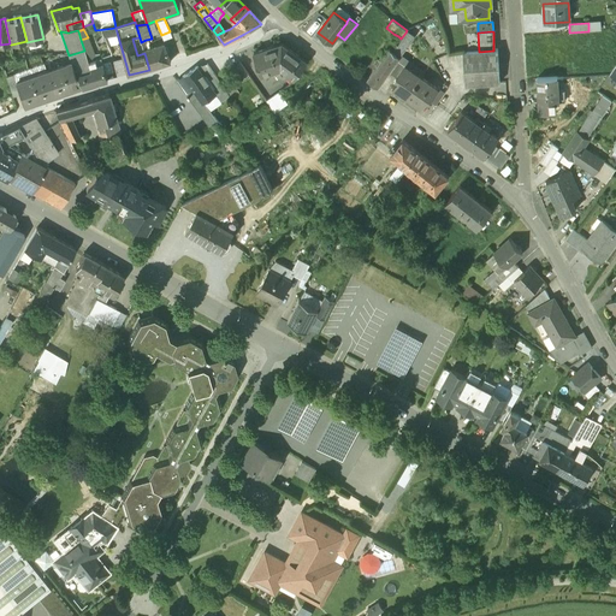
[(398,45),(394,53),(400,58),(414,39),(406,33),(401,39),(398,45)]
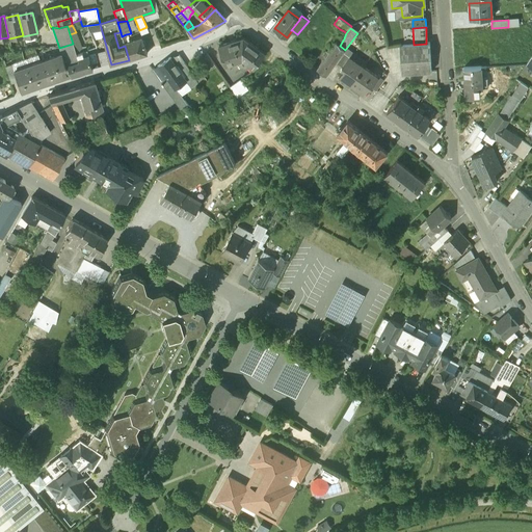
[(76,32),(70,34),(73,44),(74,46),(80,44),(76,32)]
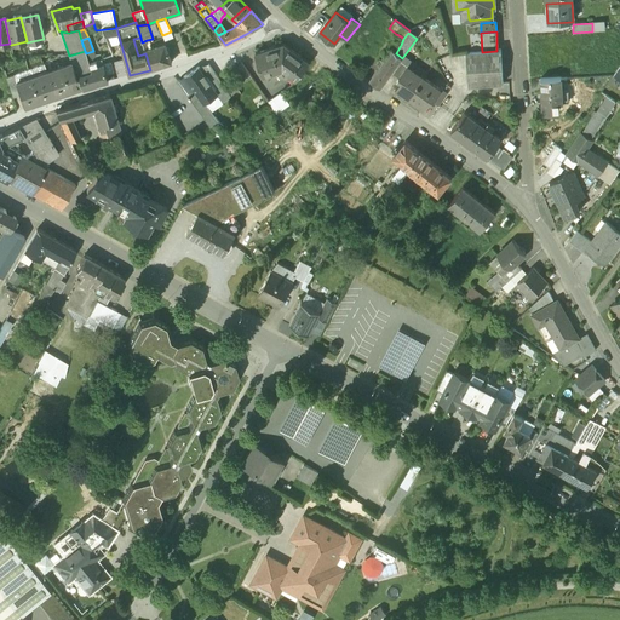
[(165,44),(149,49),(147,40),(142,42),(145,53),(150,70),(172,63),(165,44)]
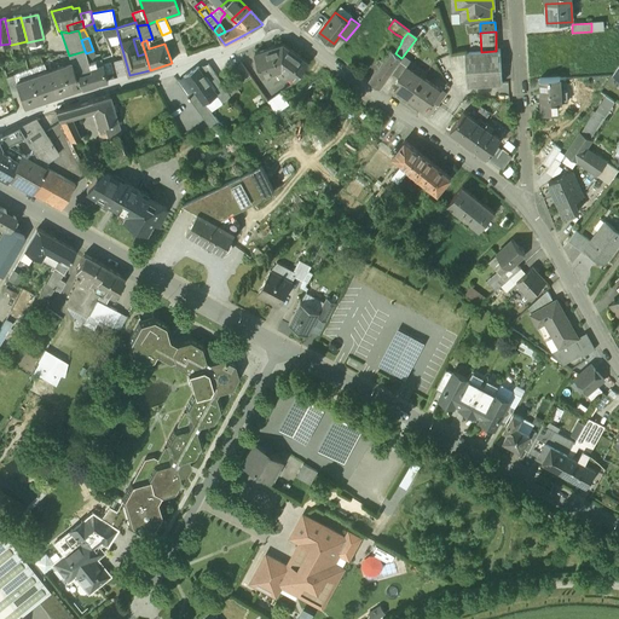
[(394,40),(388,48),(391,50),(395,53),(400,45),(397,42),(394,40)]
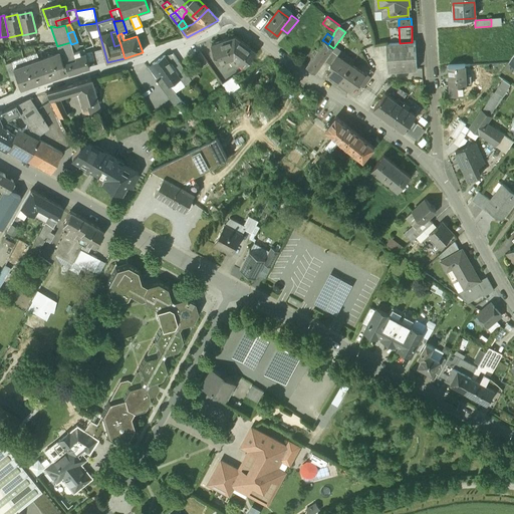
[(234,37),(211,45),(218,64),(234,58),(245,66),(256,52),(234,37)]
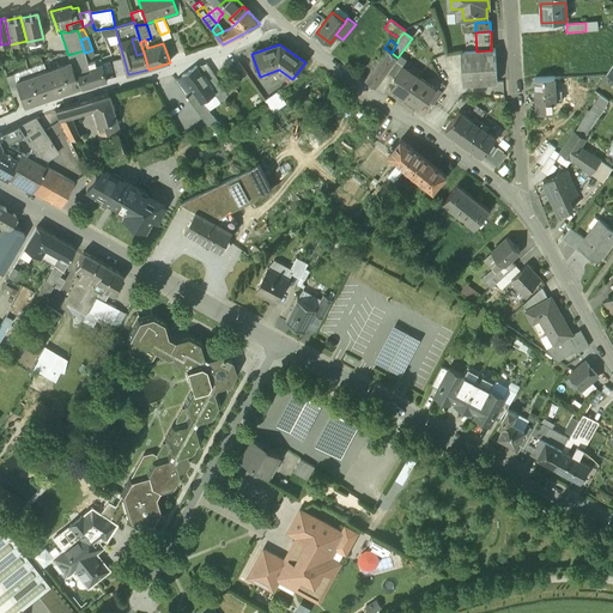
[(387,49),(377,62),(375,60),(371,65),(375,67),(365,80),(376,87),(387,72),(395,60),(398,58),(392,53),(387,49)]
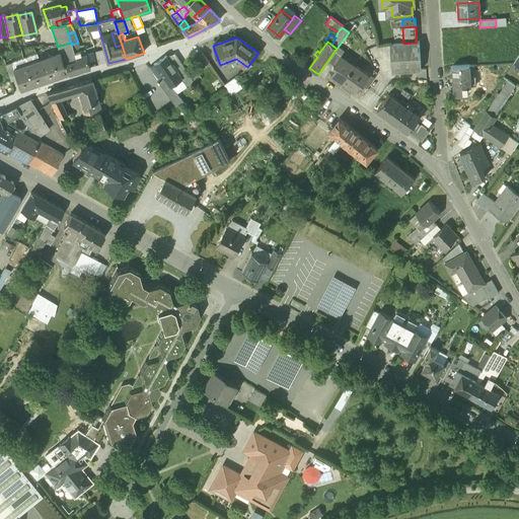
[(403,44),(389,44),(392,72),(422,70),(420,42),(416,43),(403,44)]
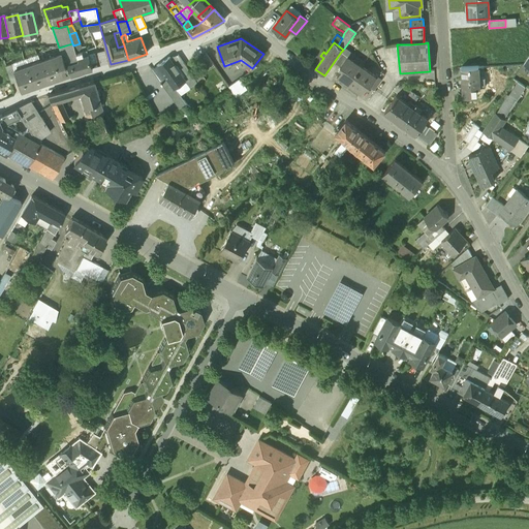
[(72,43),(59,48),(61,54),(62,55),(75,51),(73,45),(72,43)]
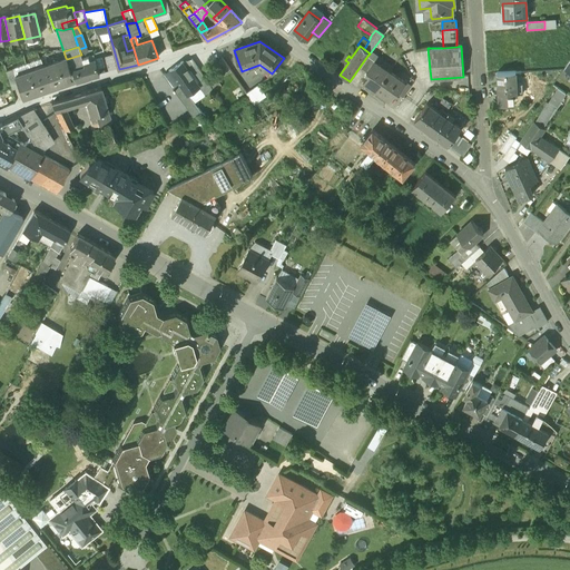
[(86,47),(79,49),(81,55),(82,58),(88,56),(89,56),(86,47)]
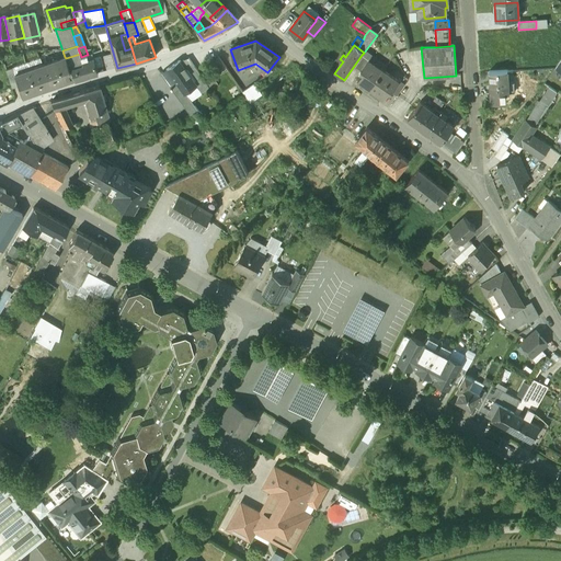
[(80,54),(66,58),(69,69),(83,65),(81,57),(80,54)]
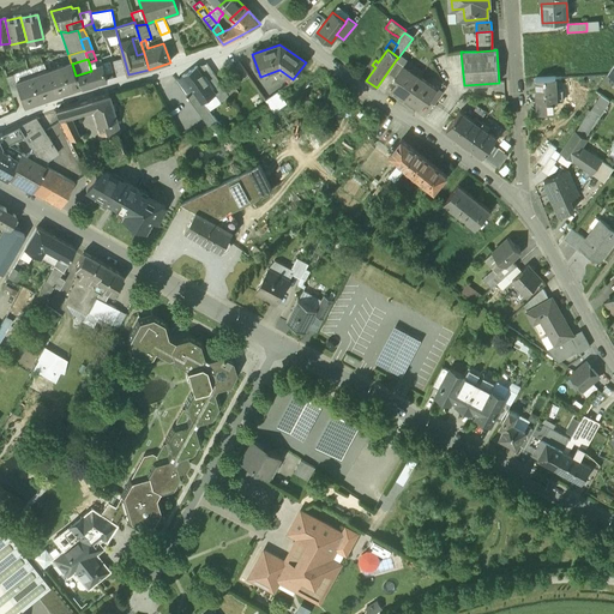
[(97,66),(95,60),(89,62),(91,71),(76,76),(80,86),(80,88),(107,80),(103,65),(97,66)]
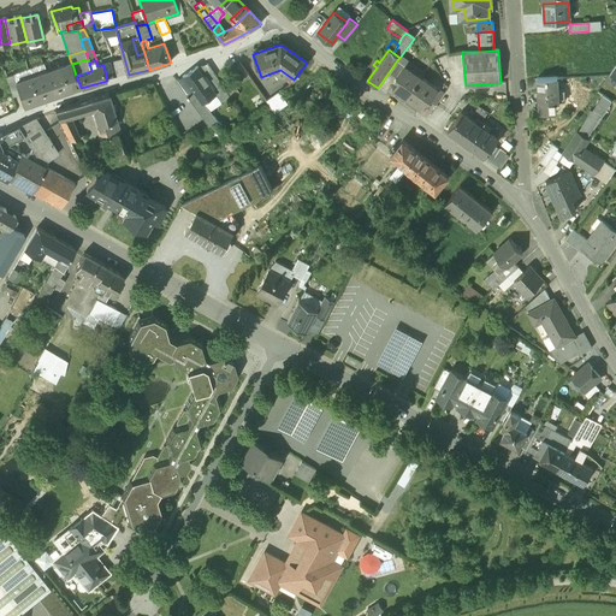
[(397,60),(389,72),(396,78),(404,66),(397,60)]
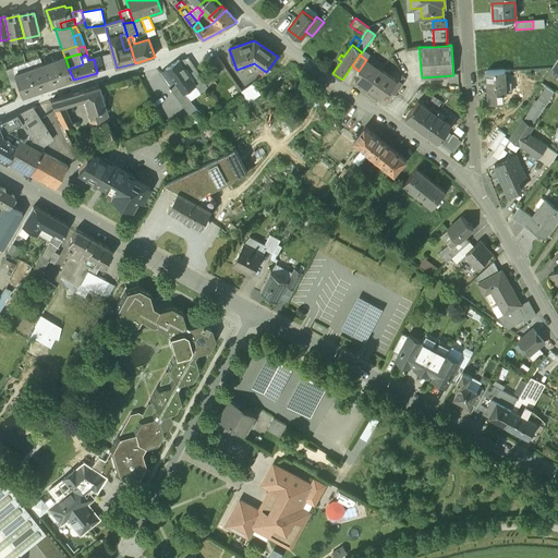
[(64,57),(56,60),(63,82),(73,79),(65,58),(64,57)]
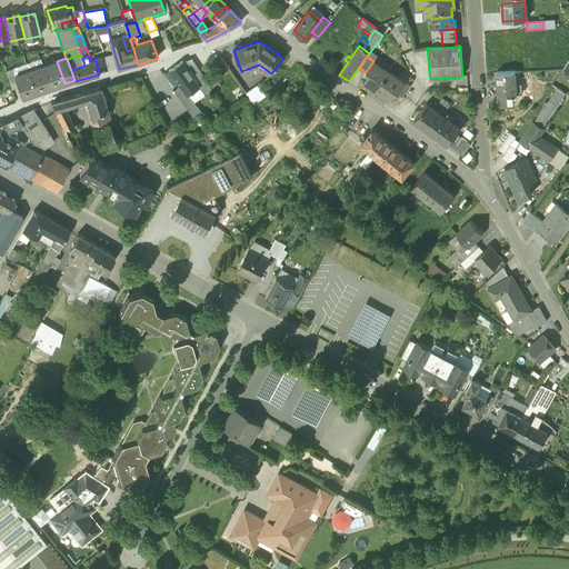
[(209,86),(191,59),(181,62),(197,85),(199,83),(202,88),(200,89),(205,96),(212,90),(209,86)]
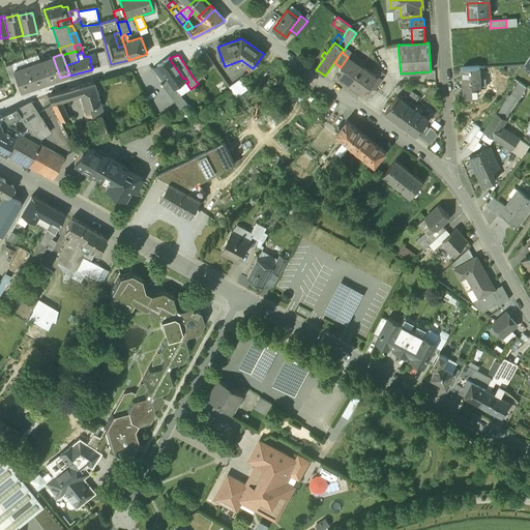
[(212,64),(207,57),(206,55),(200,59),(206,68),(212,64)]
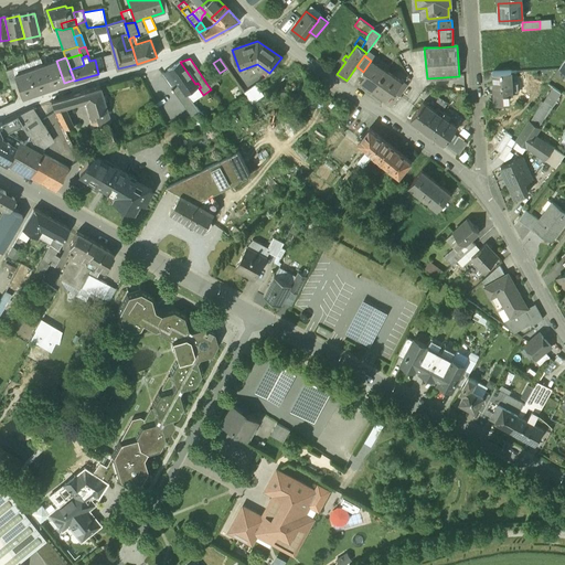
[(56,61),(42,65),(50,88),(64,83),(56,61)]
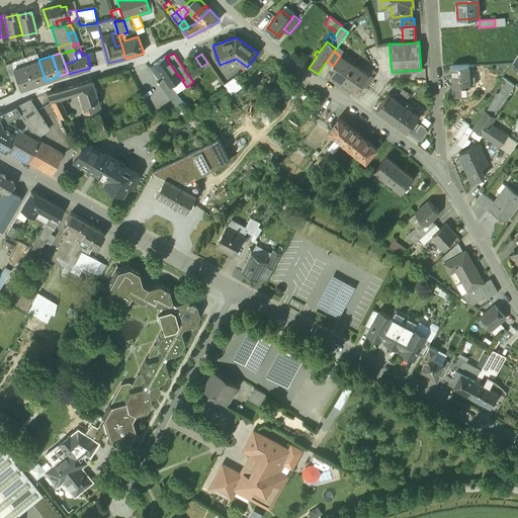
[(354,65),(340,56),(333,66),(335,68),(330,75),(341,83),(354,65)]
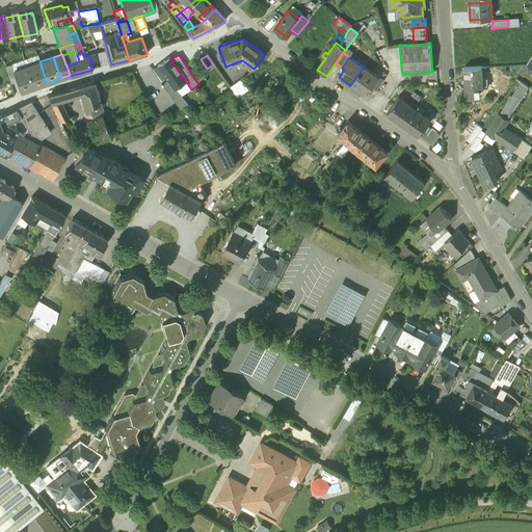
[(184,79),(169,58),(158,67),(159,67),(175,89),(175,90),(182,85),(180,82),(184,79)]
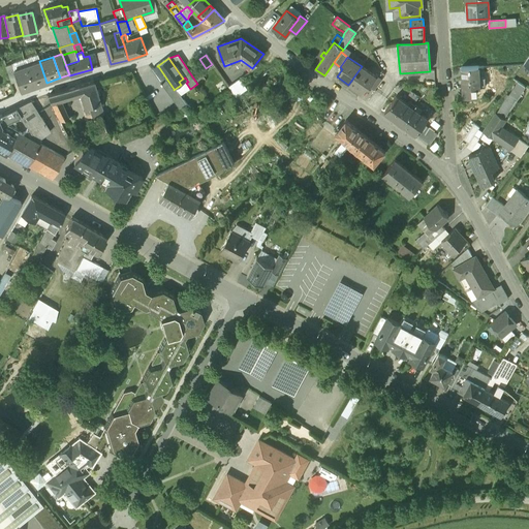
[(39,61),(26,66),(33,87),(47,83),(39,61)]
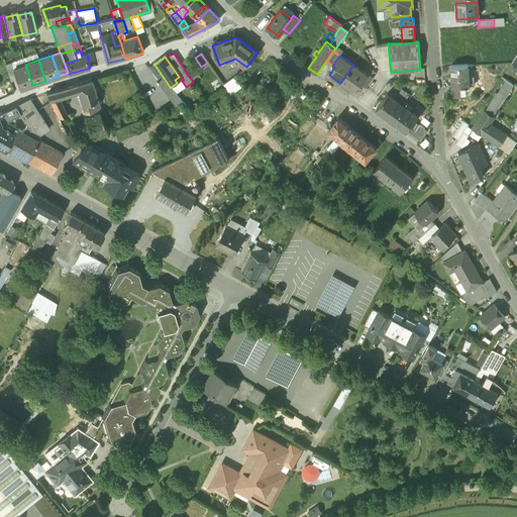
[(11,62),(5,64),(10,81),(16,80),(13,69),(11,62)]
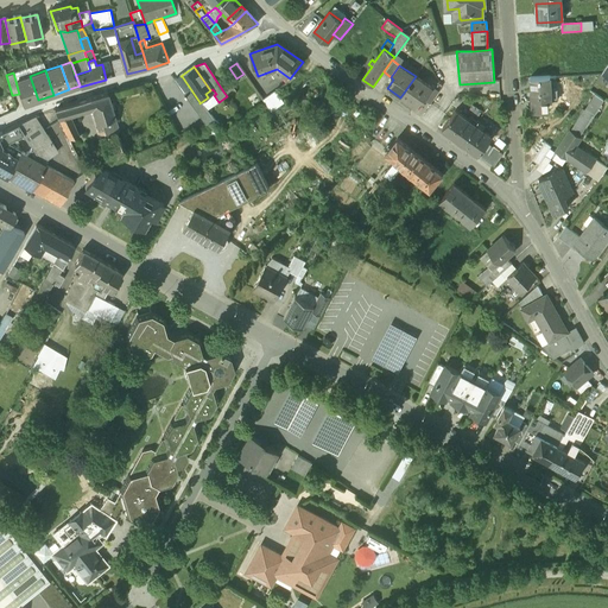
[(38,100),(30,76),(16,81),(19,94),(23,106),(38,100)]
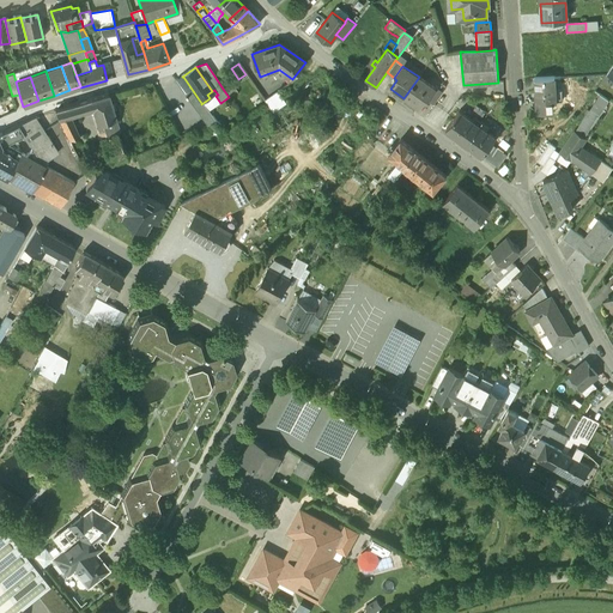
[(201,103),(183,77),(176,82),(207,126),(217,122),(205,107),(202,109),(199,104),(201,103)]
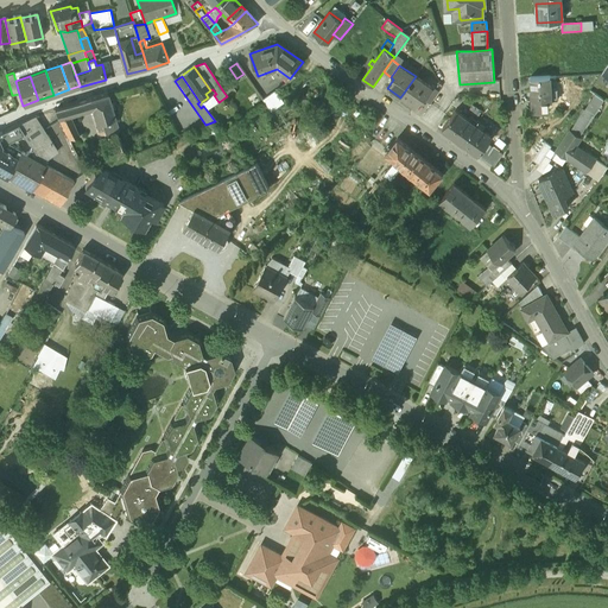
[(432,88),(416,76),(400,97),(413,107),(420,99),(423,101),(423,100),(432,88)]
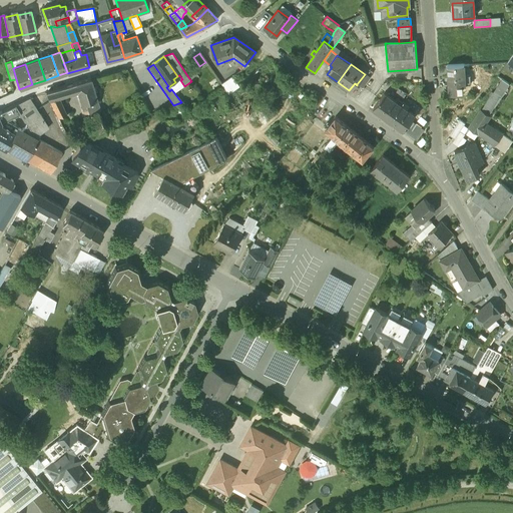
[(464,65),(447,66),(449,85),(450,85),(462,84),(470,84),(469,75),(465,75),(464,65)]
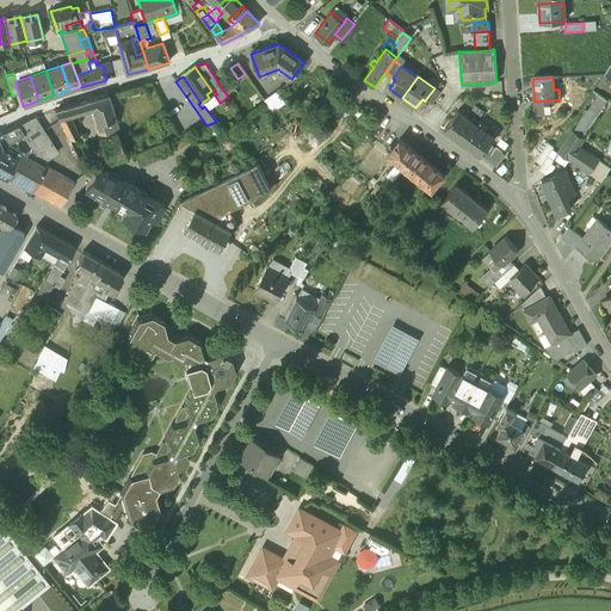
[(234,87),(224,92),(228,97),(228,98),(236,92),(234,87)]
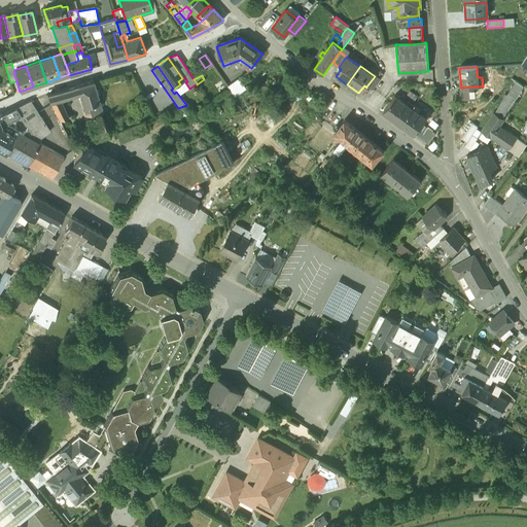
[(375,76),(366,86),(373,91),(380,80),(375,76)]
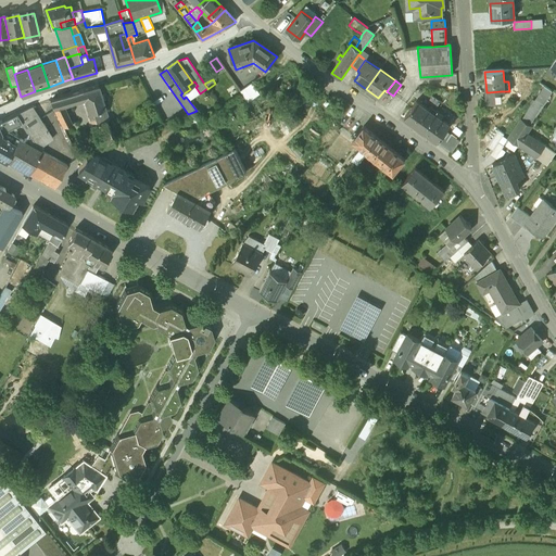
[(252,84),(240,92),(248,103),(260,95),(252,84)]
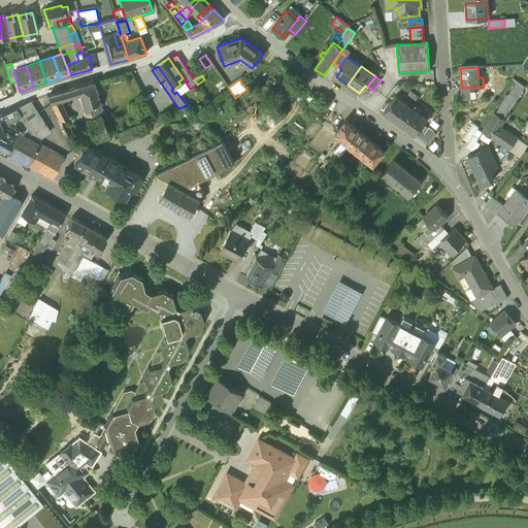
[(93,81),(75,87),(77,94),(78,94),(86,113),(98,109),(97,106),(100,105),(93,81)]
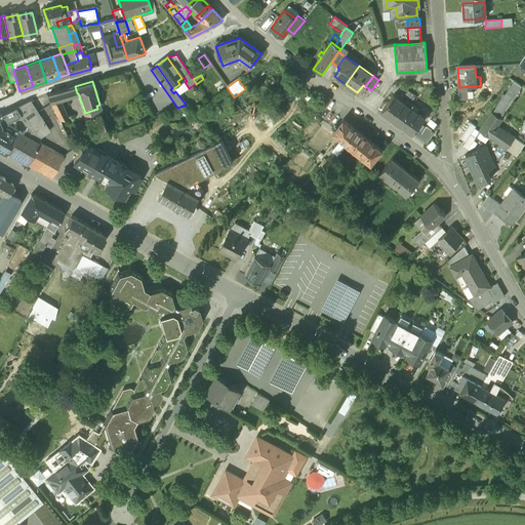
[(503,94),(492,113),(498,117),(518,87),(519,88),(521,86),(514,81),(505,95),(503,94)]
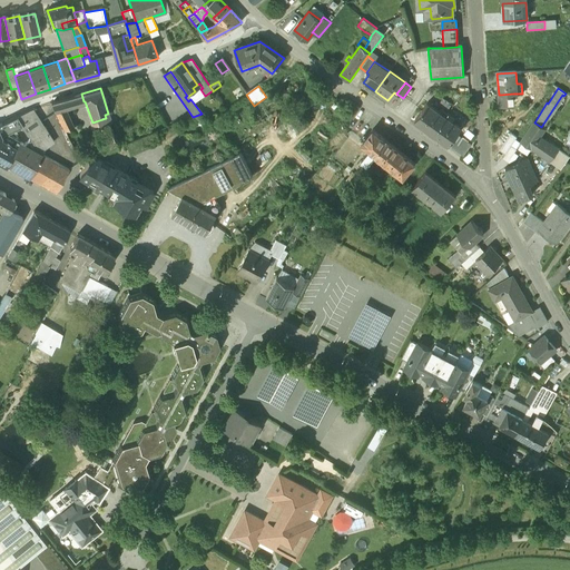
[(81,94),(72,96),(75,105),(84,101),(81,94)]
